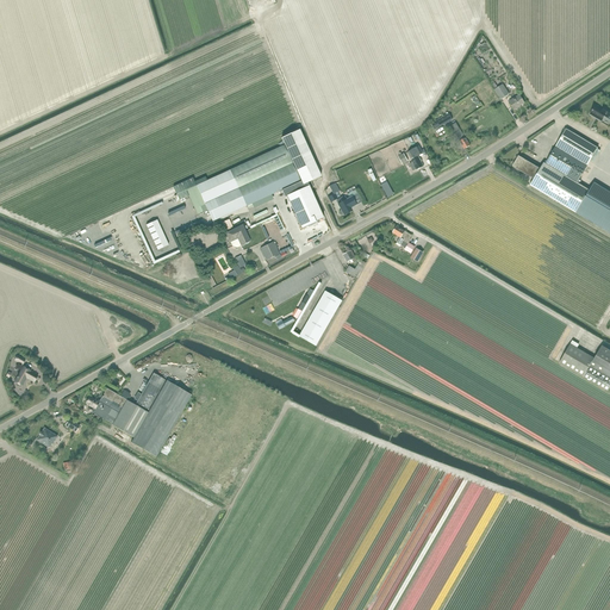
[(502,100),(510,94),(503,85),(495,89),(502,100)]
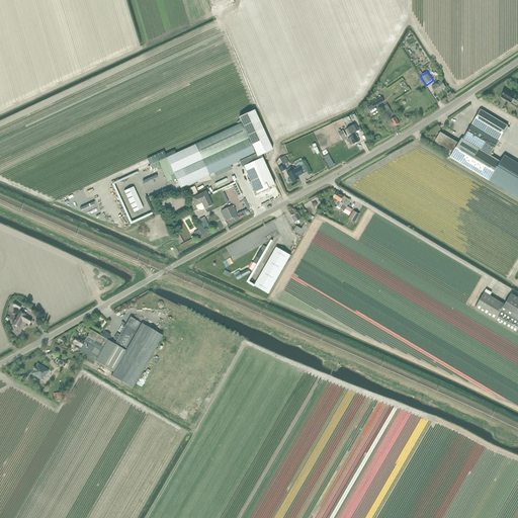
[(441,80),(432,86),(437,94),(440,92),(440,91),(446,88),(441,80)]
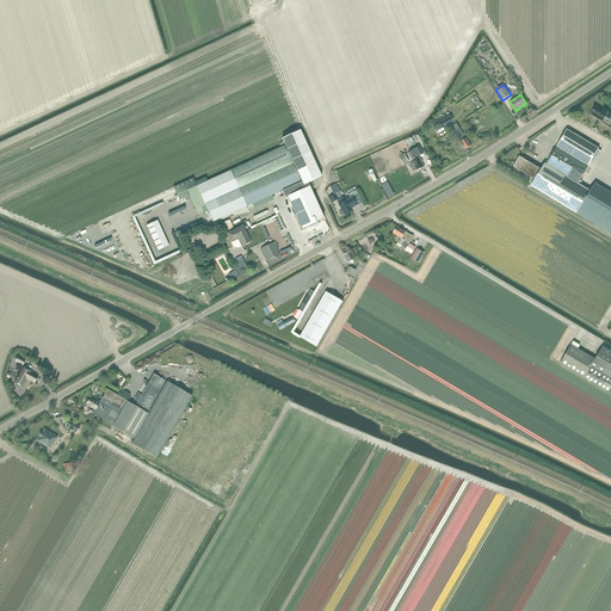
[(610,109),(606,107),(604,111),(596,106),(591,115),(603,122),(606,116),(610,119),(610,109)]
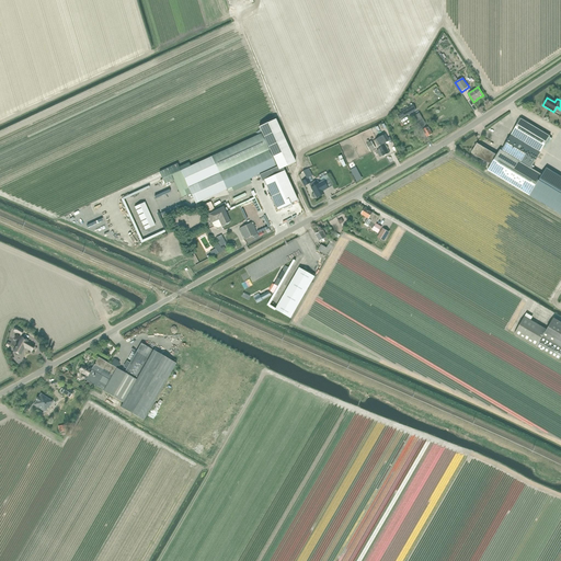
[(400,119),(416,111),(413,104),(397,114),(400,119)]
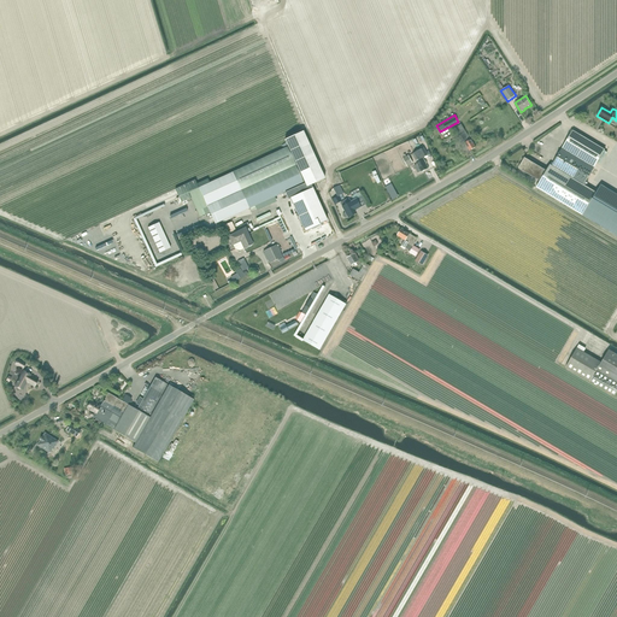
[(476,147),(472,142),(460,123),(457,127),(465,141),(464,141),(466,146),(469,151),(476,147)]
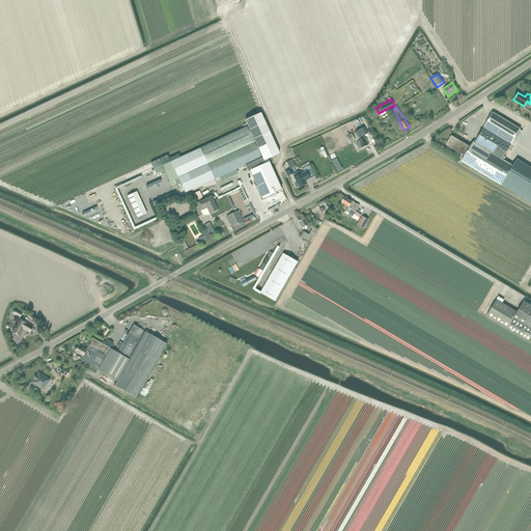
[(282,191),(271,164),(273,163),(271,158),(280,154),(260,113),(245,120),(248,127),(199,148),(199,149),(176,160),(162,166),(171,187),(180,183),(185,193),(219,177),(221,182),(233,175),(238,173),(236,170),(245,166),(248,172),(250,171),(262,199),(282,191)]
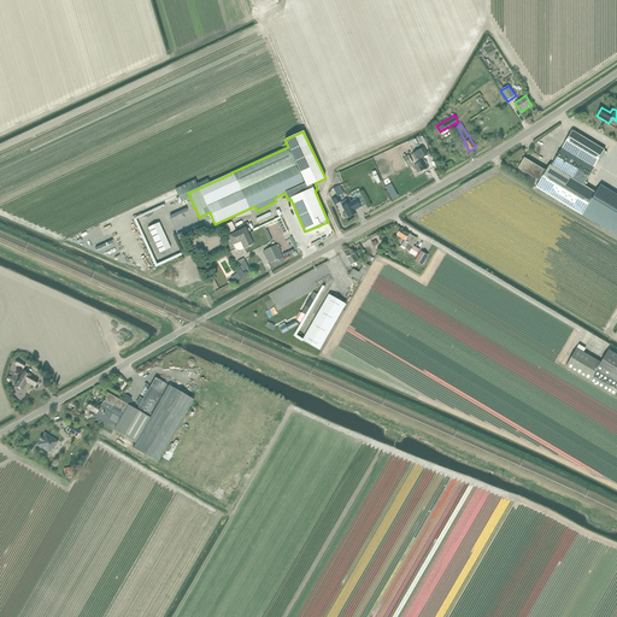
[(607,153),(605,151),(573,131),(548,171),(546,170),(545,171),(524,159),(518,169),(540,181),(536,188),(583,217),(598,193),(585,186),(598,163),(600,164),(607,153)]
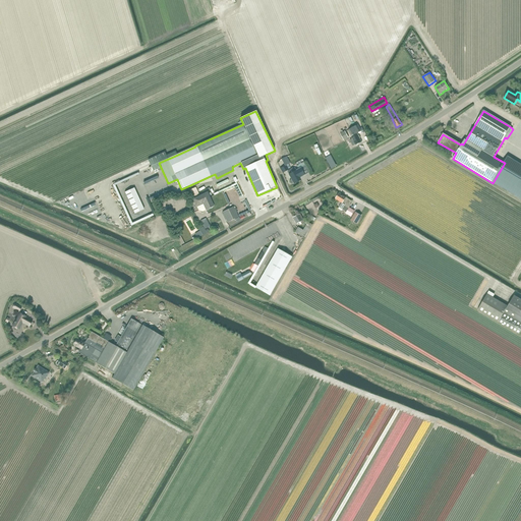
[(382,121),(379,116),(372,119),(375,124),(382,121)]
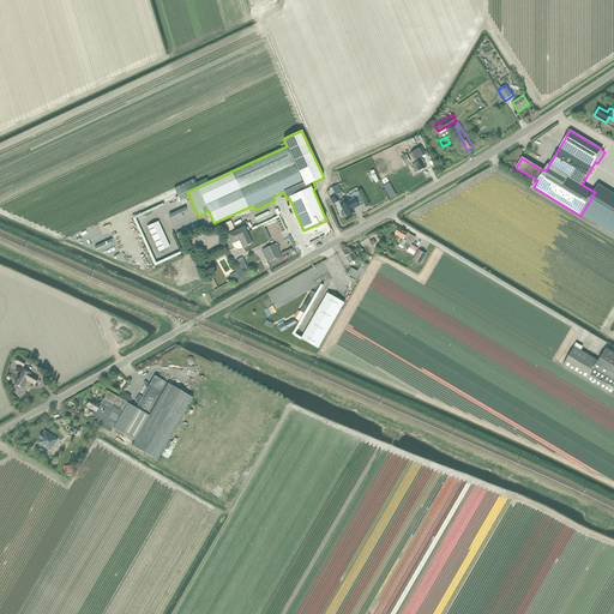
[(422,160),(421,157),(426,155),(421,148),(410,154),(415,161),(414,161),(415,164),(413,166),(416,173),(419,172),(427,168),(425,163),(423,160),(422,160)]
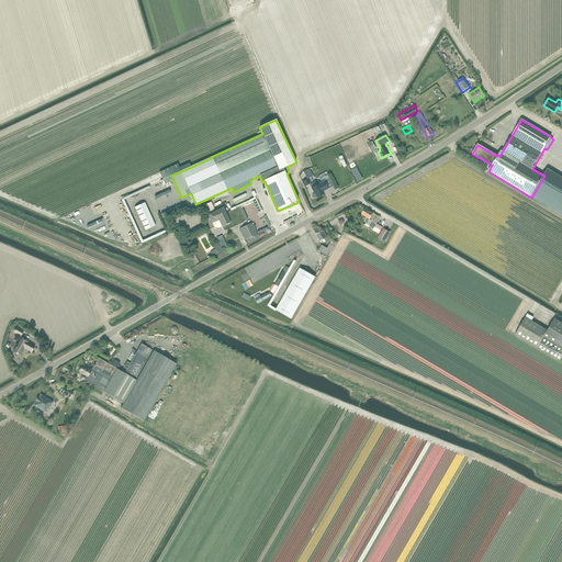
[(367,144),(371,152),(377,149),(372,142),(367,144)]
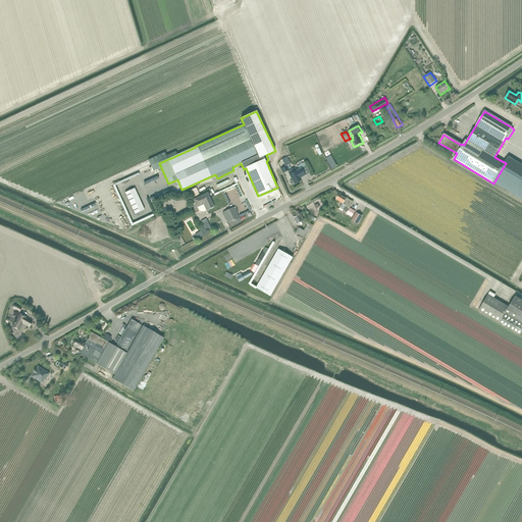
[(305,175),(301,168),(306,165),(304,162),(298,166),(299,169),(295,171),(293,168),(288,171),(290,174),(289,174),(292,179),(292,180),(291,181),(291,183),(291,184),(292,185),(294,184),(295,184),(301,179),(300,178),(305,175)]
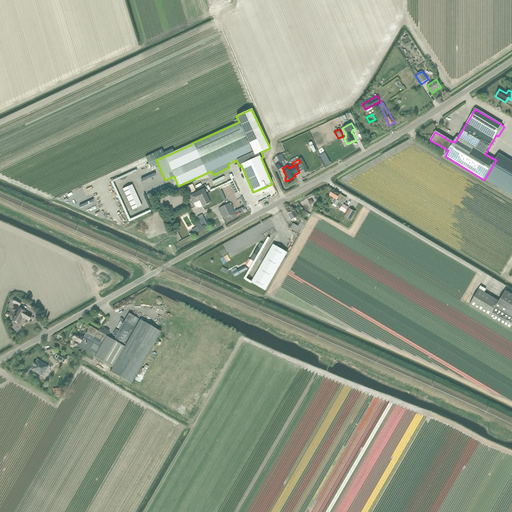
[(511,196),(511,168),(497,159),(484,180),(511,196)]
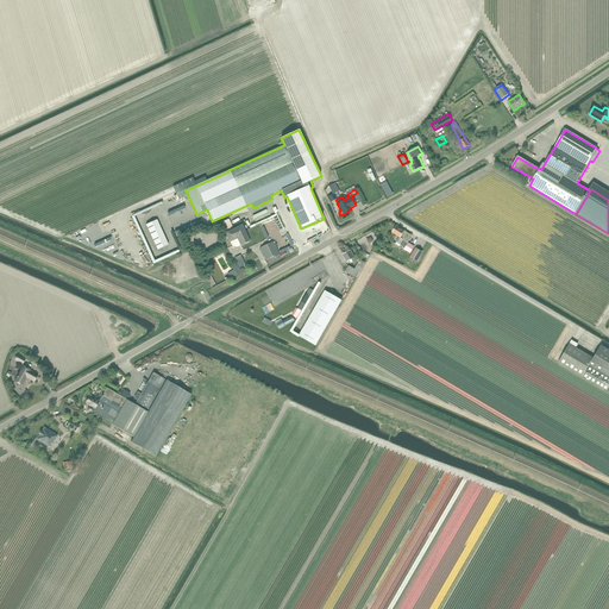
[(334,193),(327,196),(331,202),(338,199),(337,198),(339,196),(337,192),(334,193)]
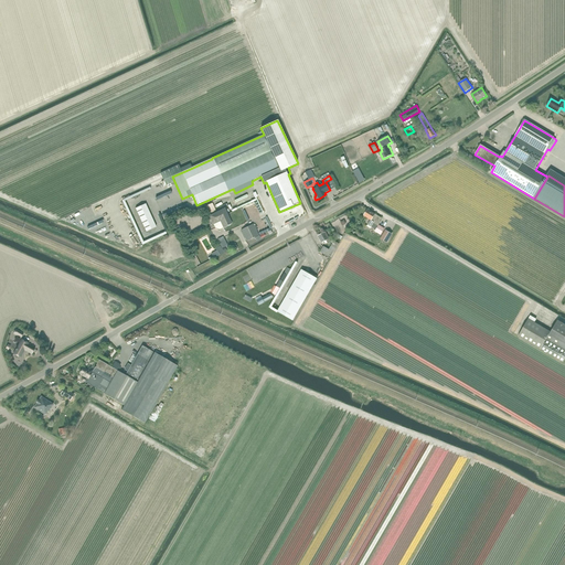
[(213,203),(206,206),(210,213),(215,210),(213,203)]
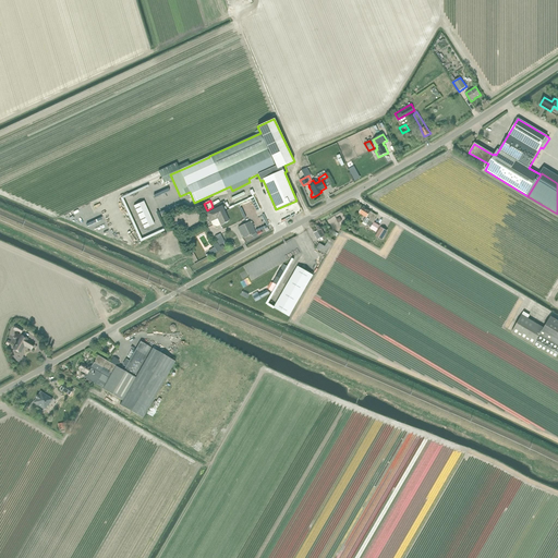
[(221,206),(218,207),(217,205),(213,207),(214,209),(206,214),(210,222),(210,221),(213,226),(217,227),(220,226),(229,221),(221,206)]
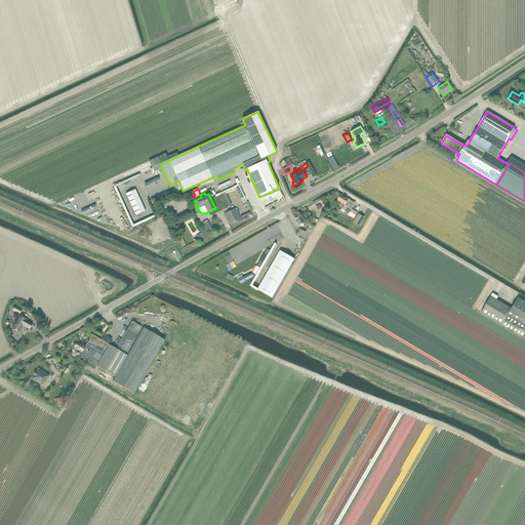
[(353,206),(355,203),(341,195),(338,201),(345,204),(341,209),(350,213),(349,215),(354,219),(358,213),(352,209),(354,206),(353,206)]
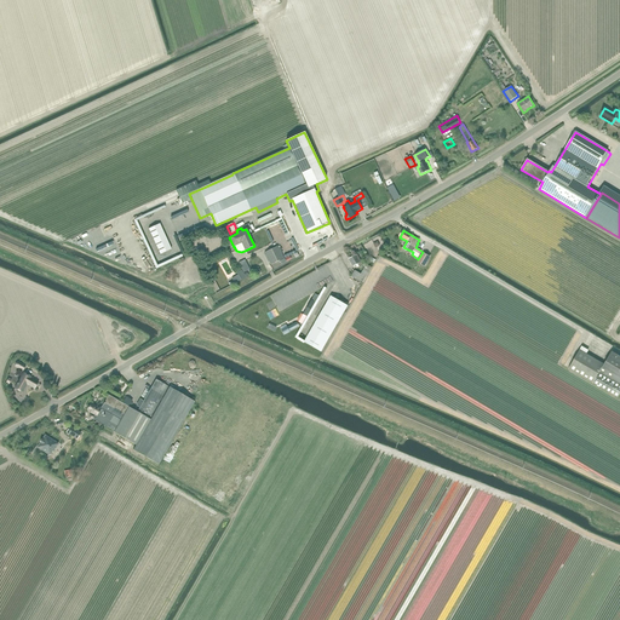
[(182,252),(184,251),(178,237),(171,241),(168,241),(170,242),(176,242),(177,246),(173,248),(176,248),(176,247),(178,252),(177,252),(170,254),(174,254),(182,252)]
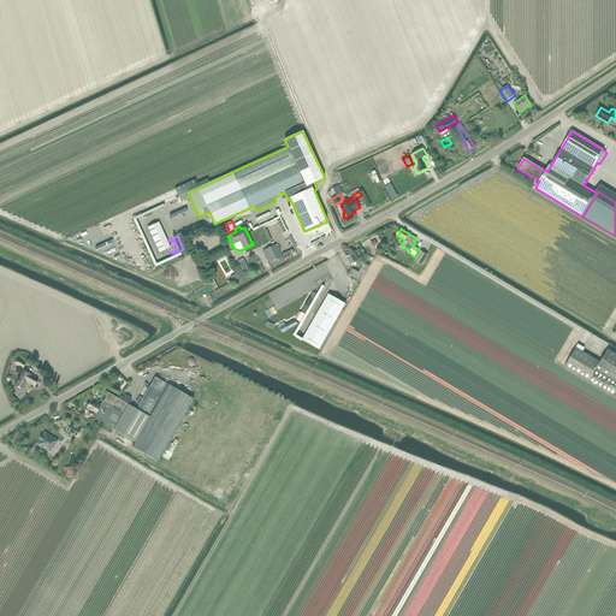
[(282,256),(276,244),(262,250),(268,264),(282,256)]
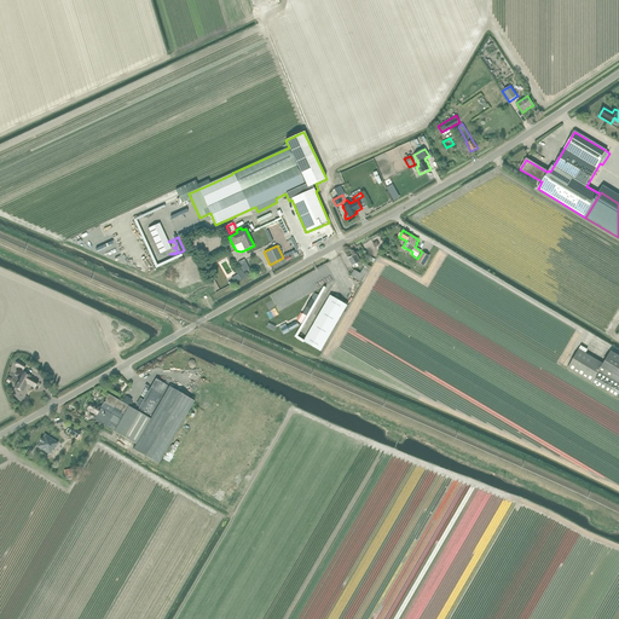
[(431,256),(426,254),(422,252),(416,262),(423,266),(431,256)]
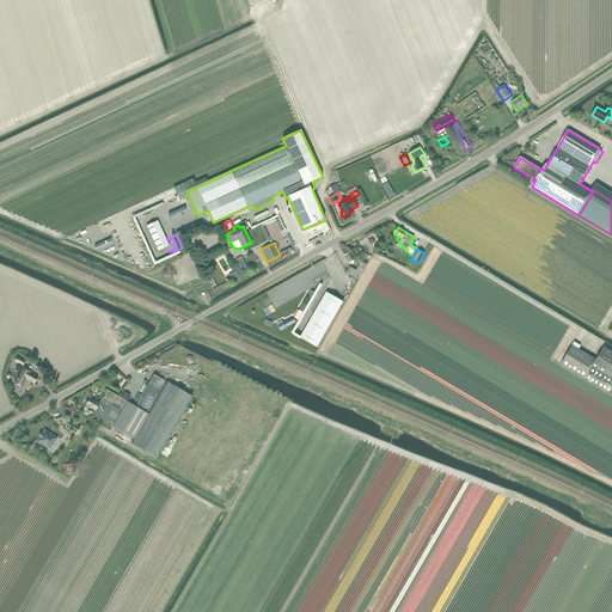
[(359,262),(353,251),(344,256),(349,263),(353,261),(355,264),(359,262)]
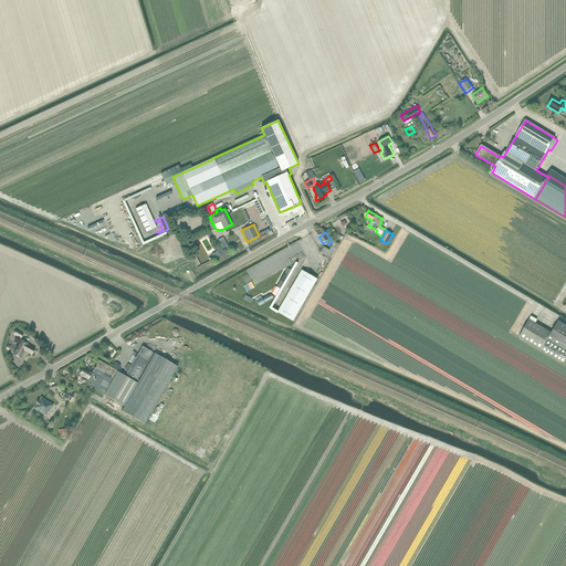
[(335,241),(329,250),(324,247),(321,253),(331,259),(334,253),(335,253),(339,244),(335,241)]
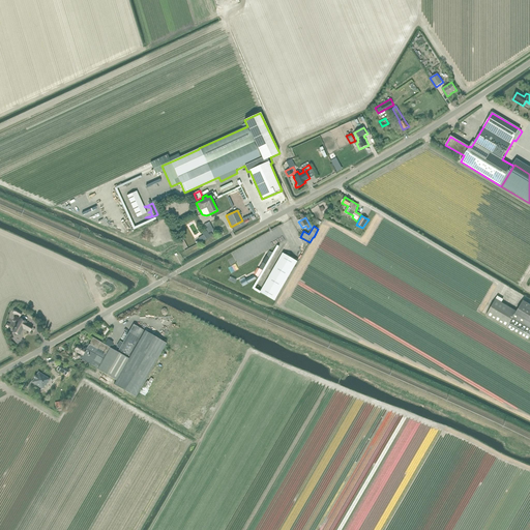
[(282,244),(259,289),(261,290),(284,246),(282,244)]
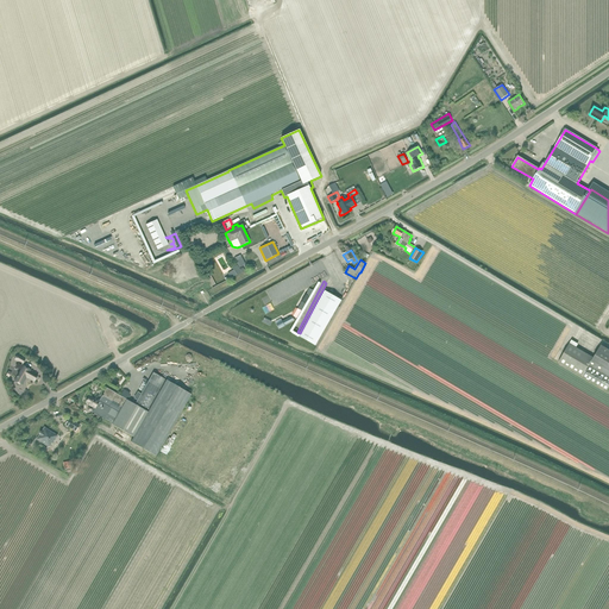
[(325,290),(299,336),(316,346),(343,301),(325,290)]
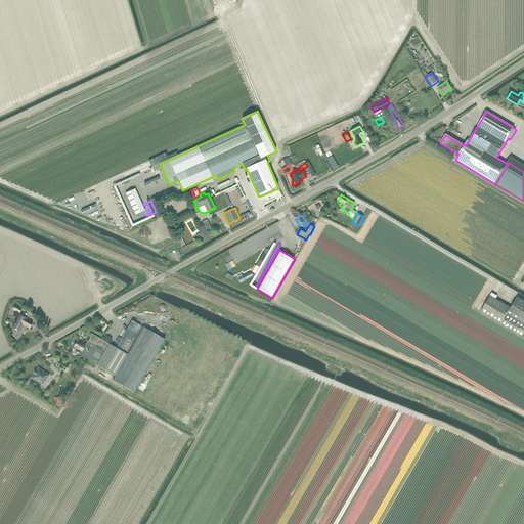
[(511,308),(496,299),(497,296),(492,293),(490,296),(480,312),(522,337),(523,332),(523,301),(517,297),(511,308)]
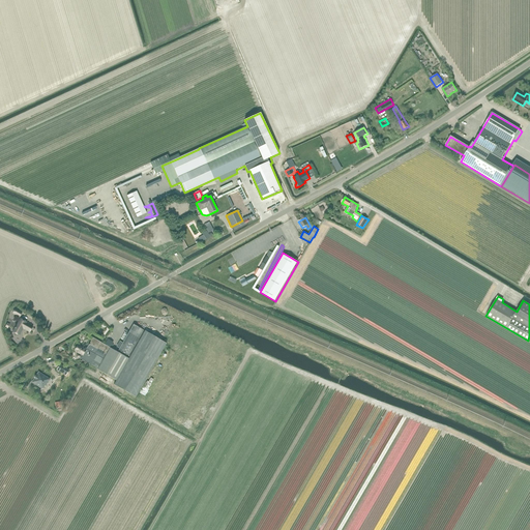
[(20,318),(23,313),(15,308),(12,314),(20,318)]
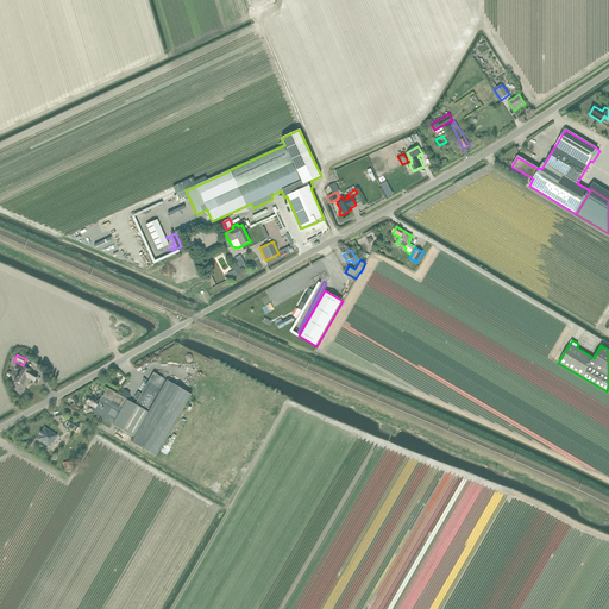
[(22,365),(14,382),(22,385),(26,377),(35,382),(38,376),(30,371),(31,370),(22,365)]
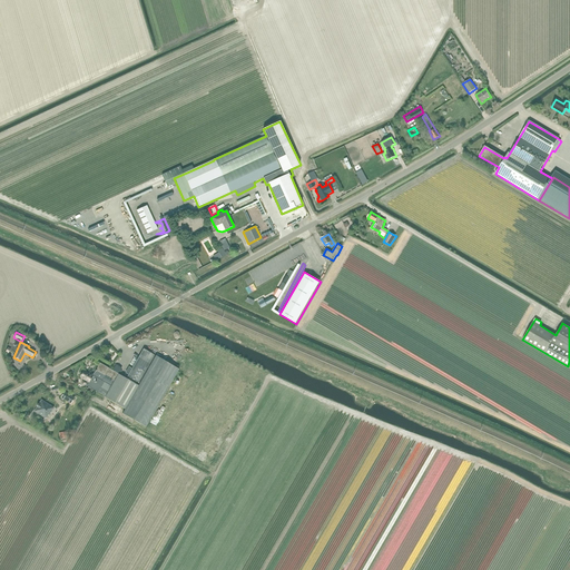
[(146,428),(179,370),(144,350),(127,379),(118,374),(120,371),(115,369),(112,371),(100,363),(92,376),(85,372),(81,377),(86,380),(85,382),(84,381),(82,382),(82,383),(82,384),(82,385),(84,385),(85,385),(86,384),(87,385),(106,396),(105,397),(125,410),(123,414),(146,428)]
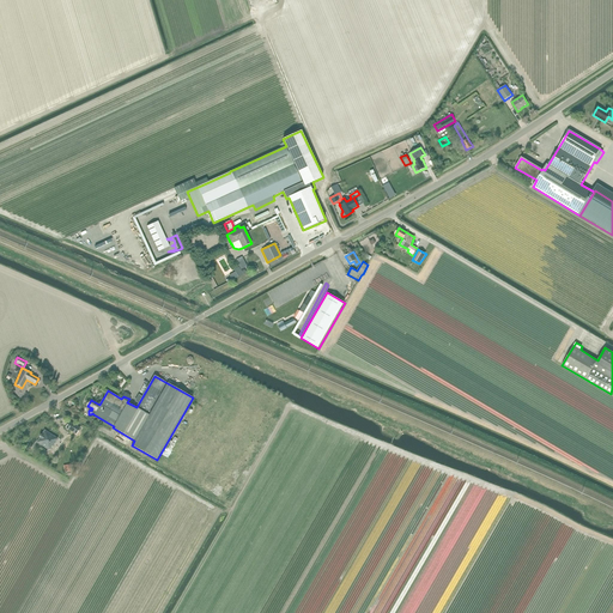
[(66,428),(77,435),(80,428),(70,422),(66,428)]
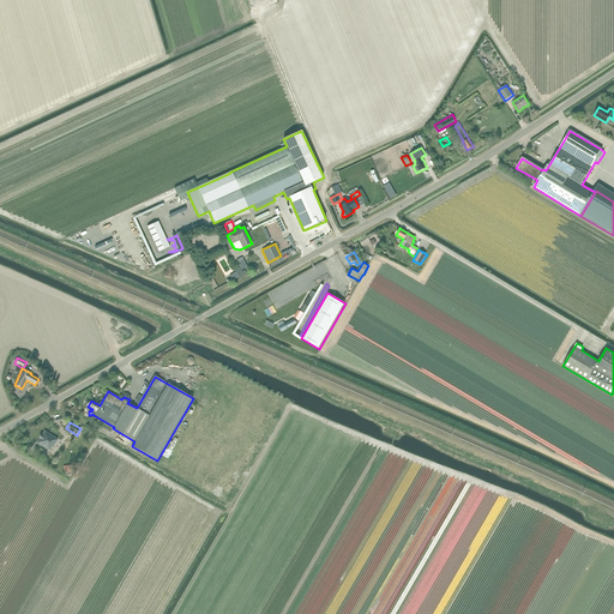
[(53,449),(58,440),(44,431),(42,435),(40,438),(40,439),(37,443),(49,451),(52,447),(53,449)]
